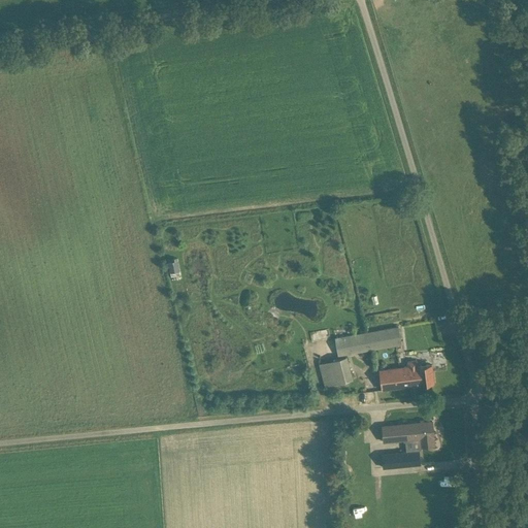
[(398,327),(336,338),(339,354),(401,342),(398,327)]
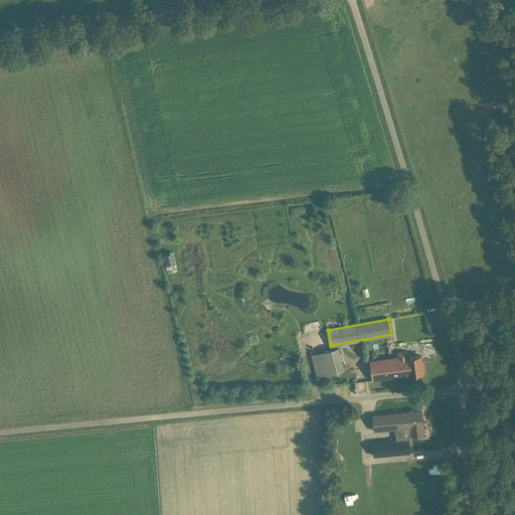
[(321,331),(320,321),(303,322),(304,332),(321,331)]
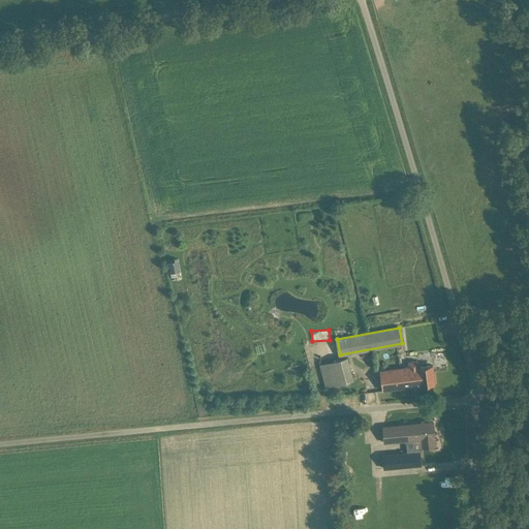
[(347,358),(320,365),(325,386),(352,379),(347,358)]
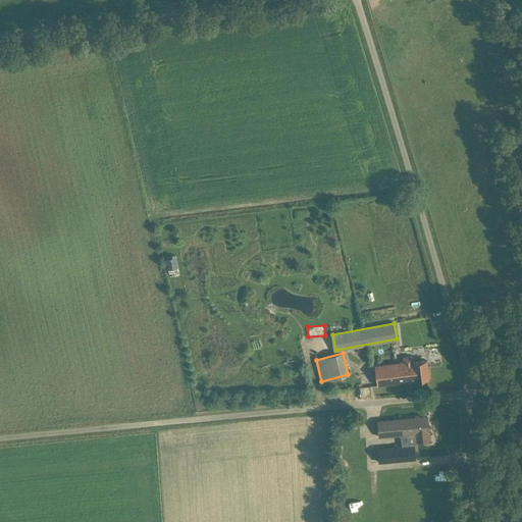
[(428,377),(426,360),(413,361),(375,365),(377,384),(415,380),(415,379),(428,377)]
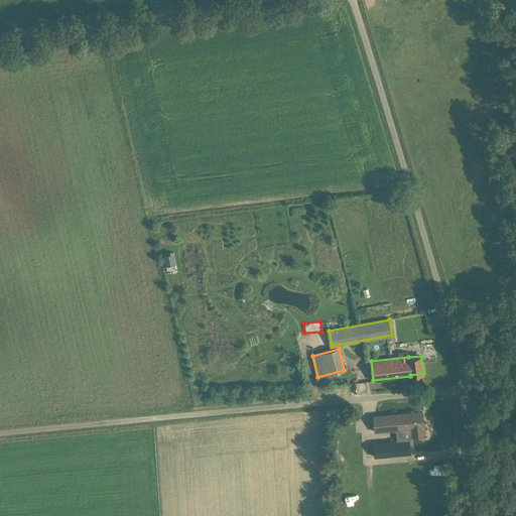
[(411,427),(411,436),(424,435),(422,411),(373,416),(375,431),(411,427)]
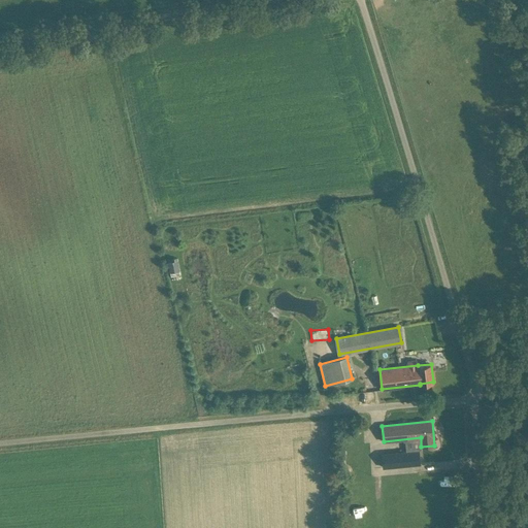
[(419,453),(382,455),(383,465),(420,462),(419,453)]
